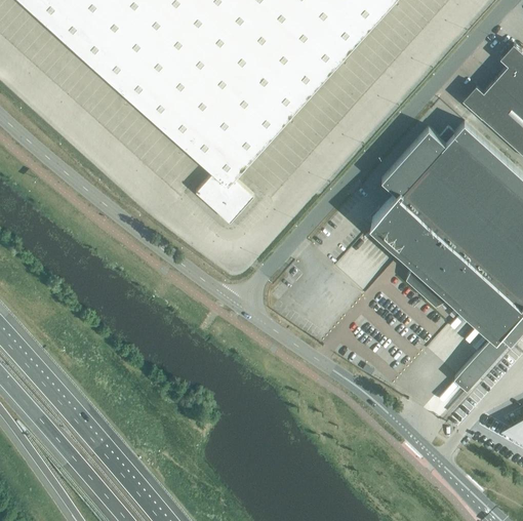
[(15,0),(211,174),(194,194),(228,225),(252,198),(233,181),(395,0),(15,0)]
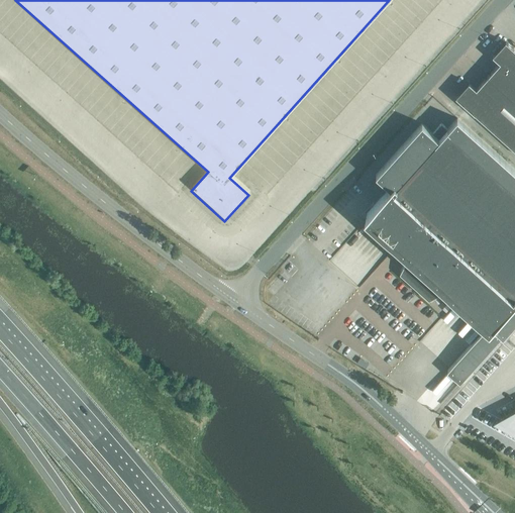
[(486,80),(514,106),(514,56),(504,45),(491,61),(498,67),(486,80)]
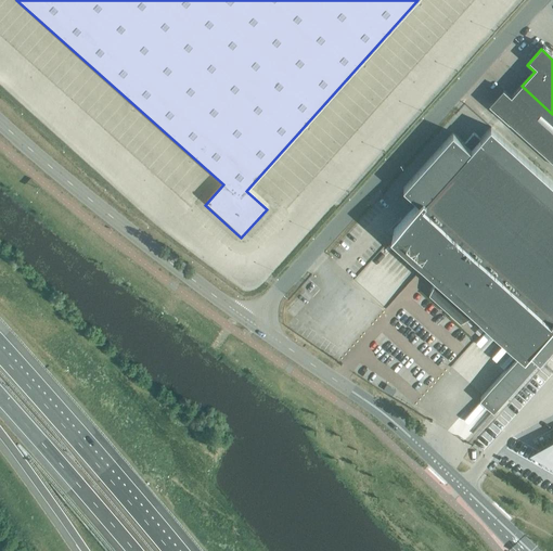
[(487,109),(552,168),(552,114),(522,86),(509,100),(501,93),(487,109)]
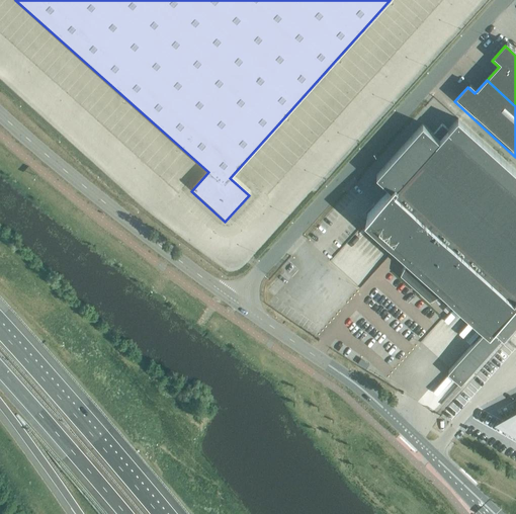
[(374,179),(389,192),(366,218),(365,219),(413,261),(409,265),(406,264),(400,276),(430,304),(441,296),(439,293),(443,289),(488,329),(447,374),(460,387),(515,324),(515,179),(454,123),(446,134),(440,127),(431,138),(421,127),(374,179)]
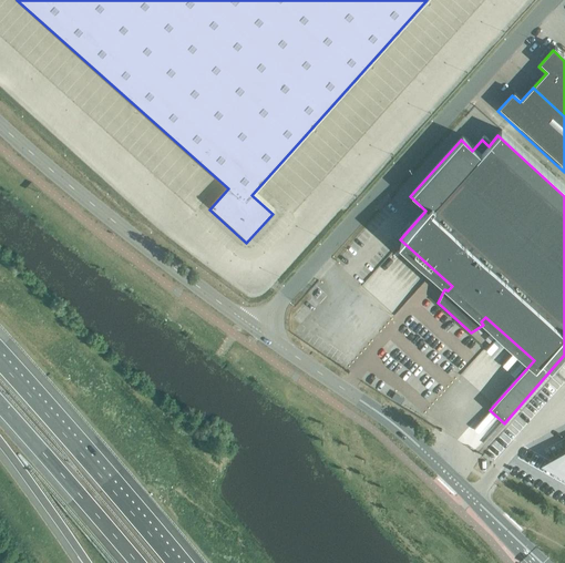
[(564,458),(550,467),(564,476),(564,458)]
